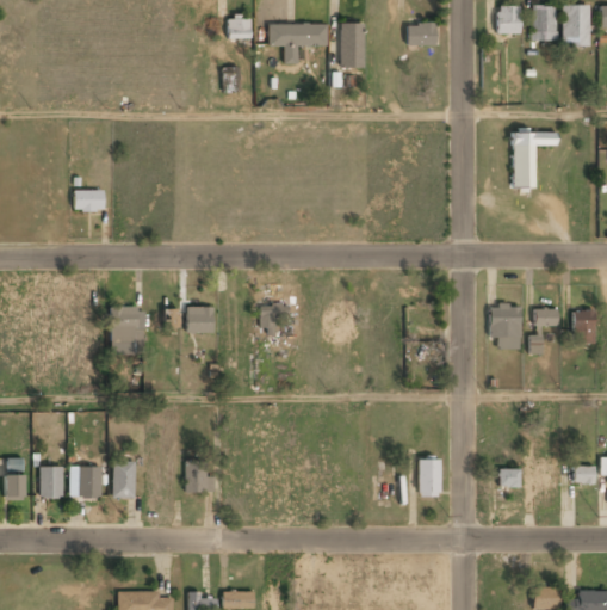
[(555,42),(555,5),(532,5),(532,42),(555,42)]
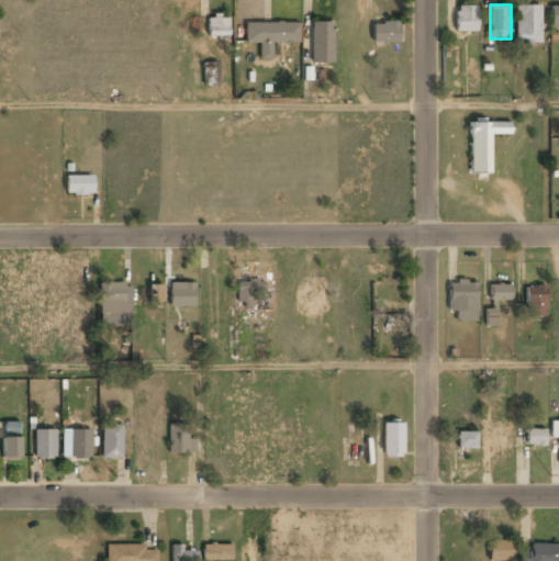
[(543,4),(518,4),(518,44),(543,44),(543,4)]
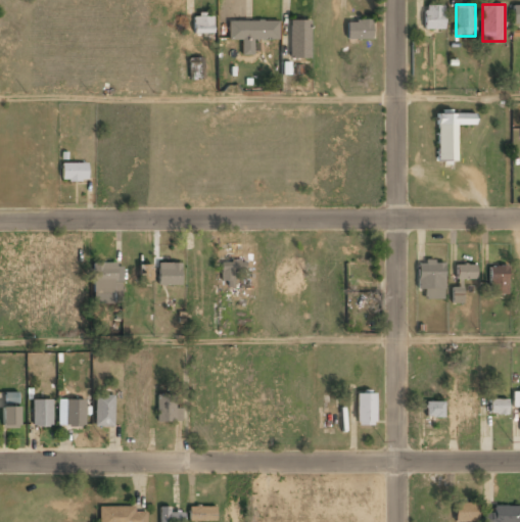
[(445,6),(426,6),(426,31),(445,31),(445,6)]
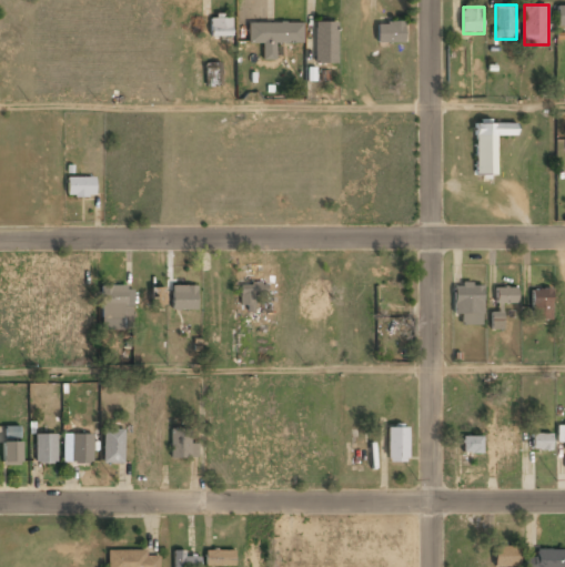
[(234,17),(212,17),(212,37),(234,37),(234,17)]
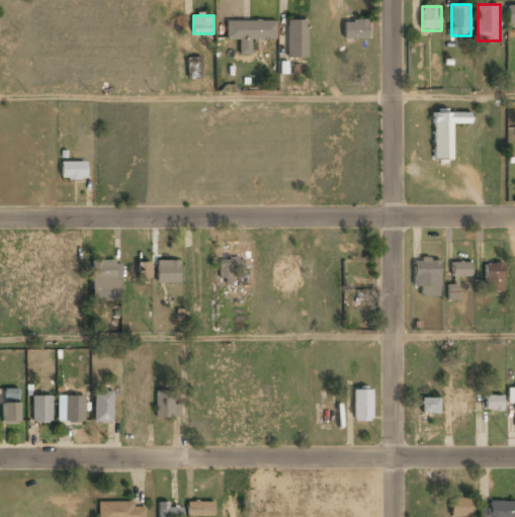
[(253,39),(277,39),(277,20),(228,21),(228,39),(240,39),(241,55),(253,55),(253,39)]
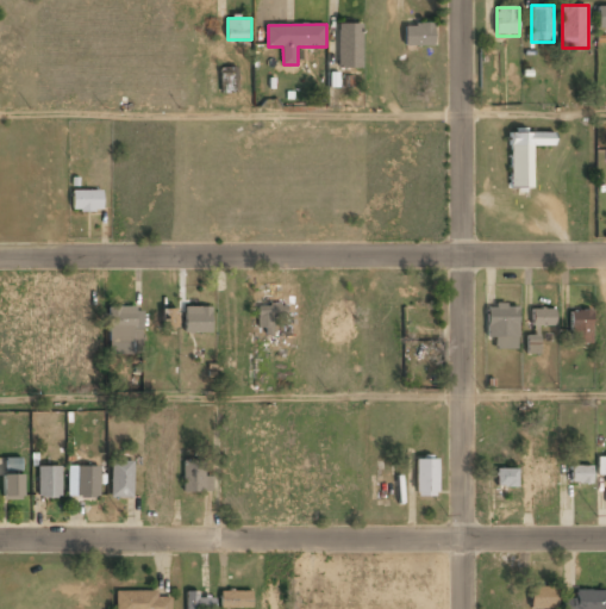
[(406,45),(437,45),(437,24),(406,24),(406,45)]
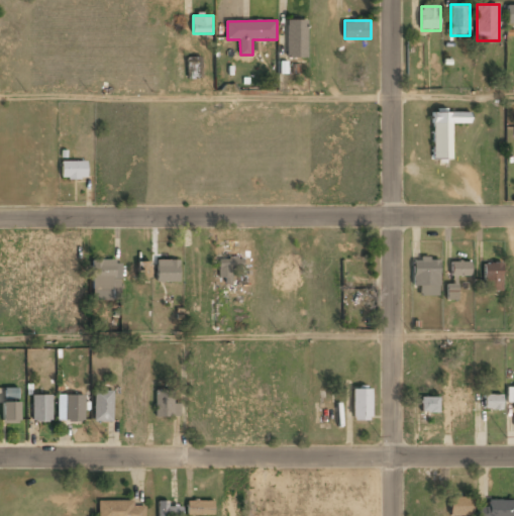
[(288,21),(288,59),(308,59),(308,21),(288,21)]
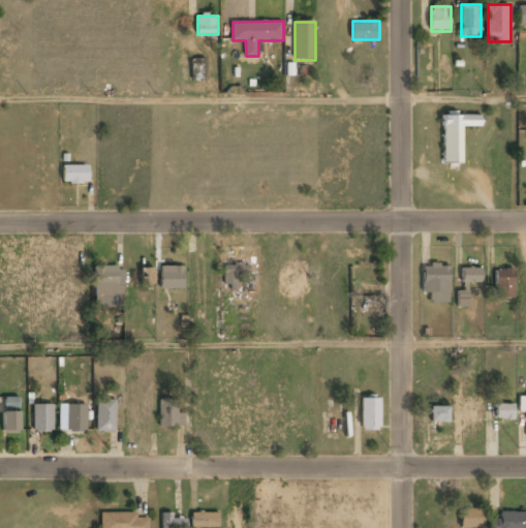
[(207,82),(207,60),(193,60),(193,82),(207,82)]
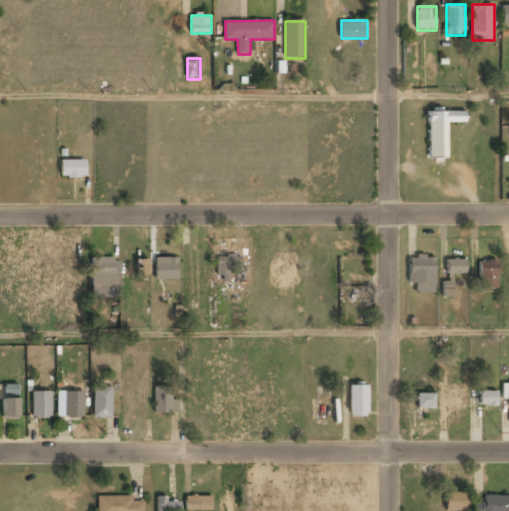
[(449,158),(449,120),(467,120),(467,109),(430,109),(429,158),(449,158)]
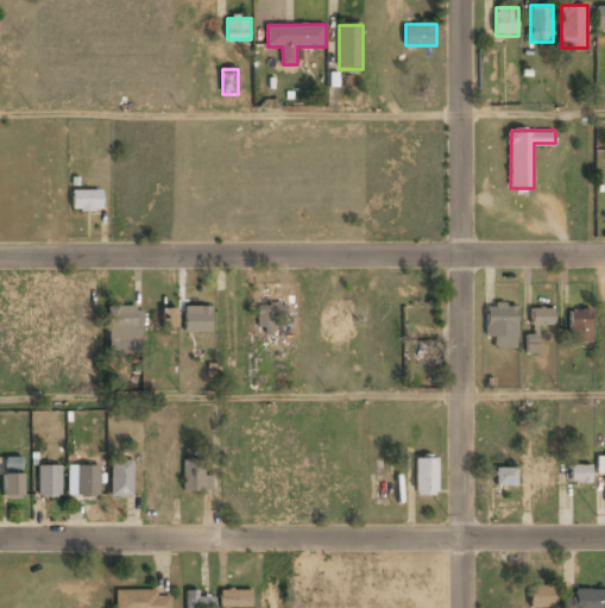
[(105,188),(74,188),(74,210),(105,210),(105,188)]
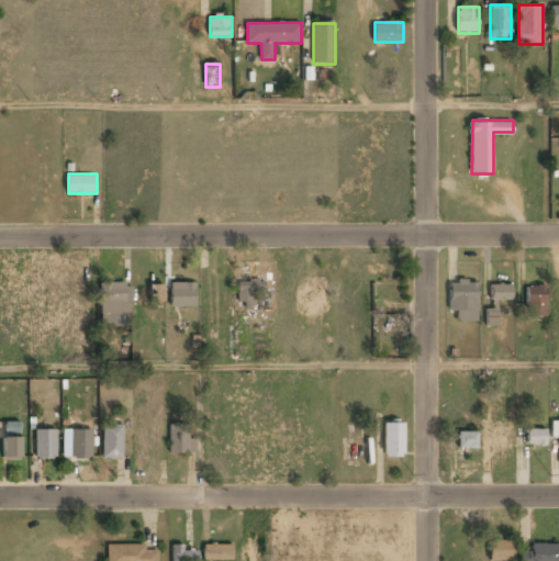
[(241,306),(254,306),(254,290),(266,290),(266,278),(241,278),(241,306)]
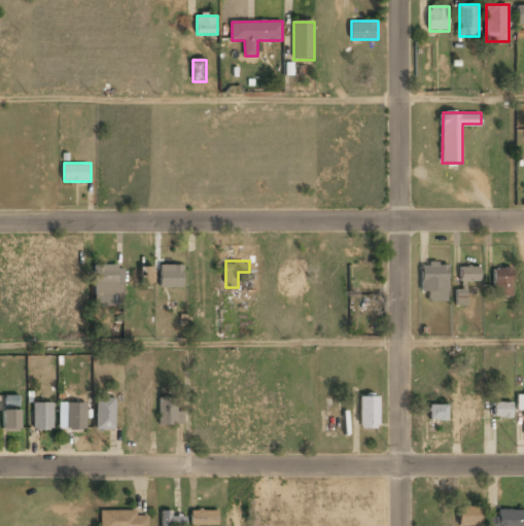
[(429,292),(429,301),(449,301),(449,263),(423,263),(423,292),(429,292)]
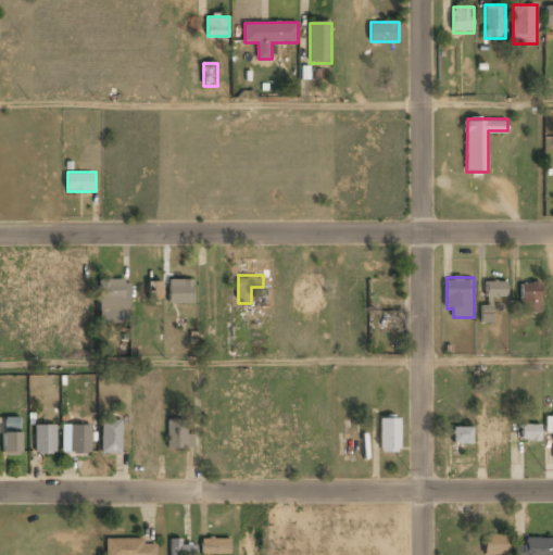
[(372,300),(399,300),(399,278),(372,278),(372,300)]
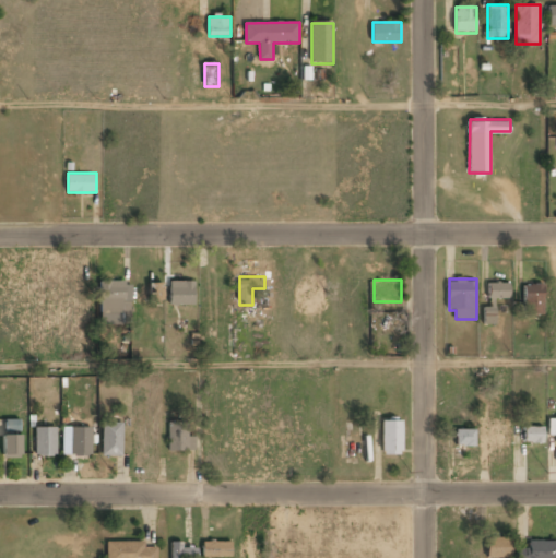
[(127,319),(127,281),(102,281),(102,319),(127,319)]
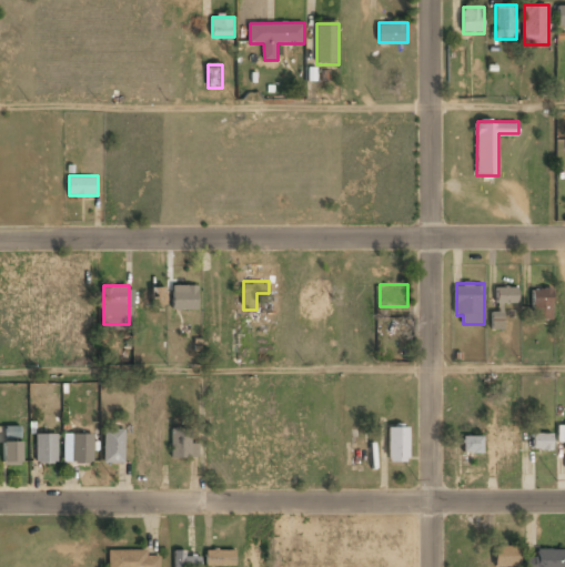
[(199,311),(199,285),(173,285),(173,311),(199,311)]
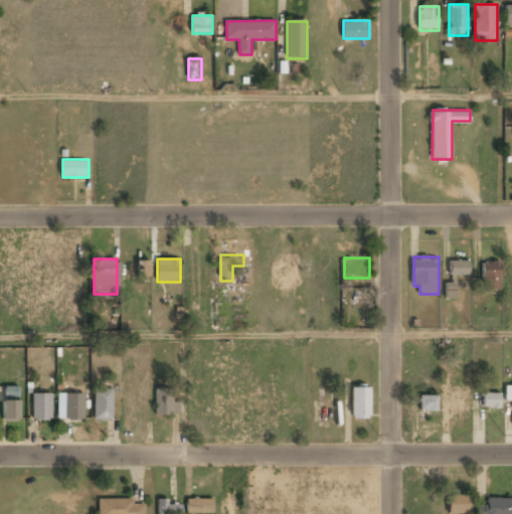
[(450,275),(471,275),(471,260),(450,260),(450,275)]
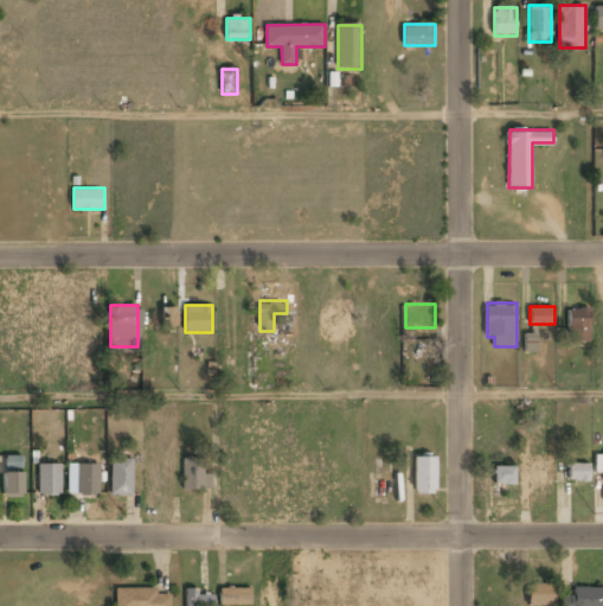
[(162,307),(162,327),(179,327),(179,307),(162,307)]
